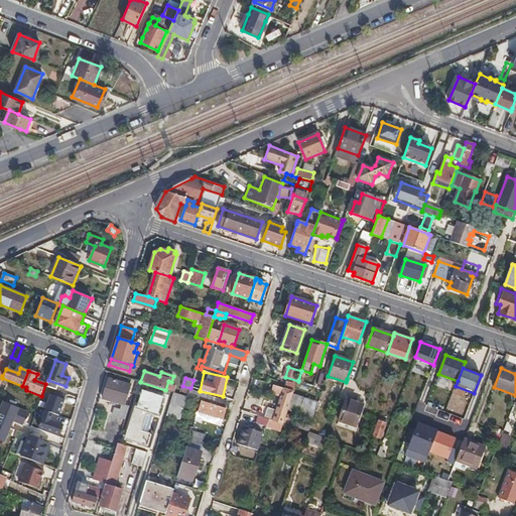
[(138,381),(132,379),(129,385),(109,379),(103,398),(123,404),(121,410),(115,408),(113,415),(125,419),(138,381)]
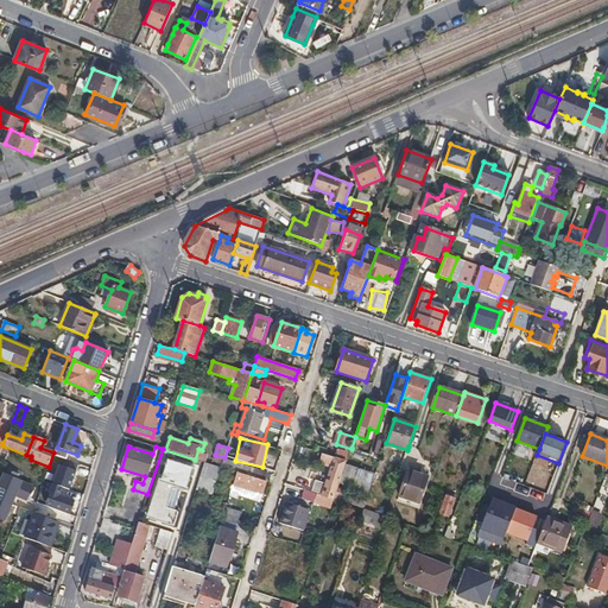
[(369,463),(375,466),(381,450),(374,448),(369,463)]
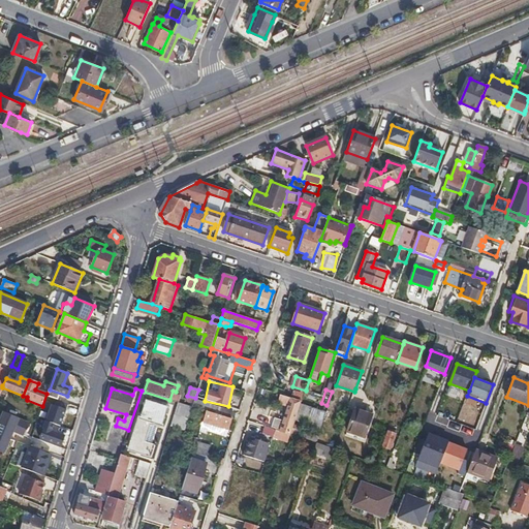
[(293,392),(291,398),(301,401),(302,402),(304,396),(293,392)]
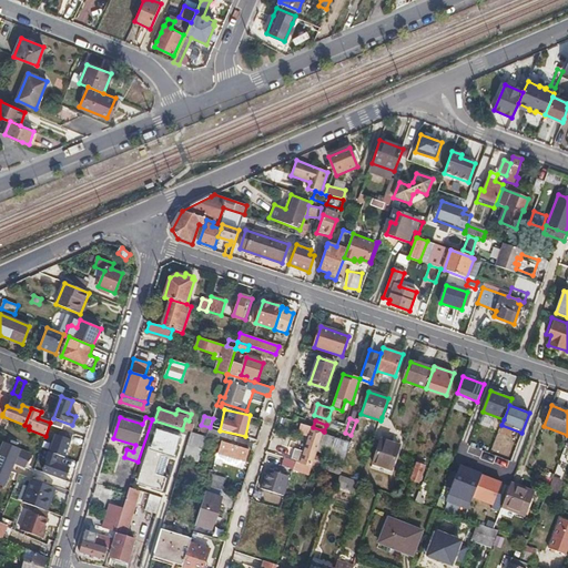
[(291,458),(313,466),(315,459),(317,452),(324,432),(323,430),(313,427),(312,427),(301,424),(298,433),(311,437),(304,456),(293,453),(291,458)]
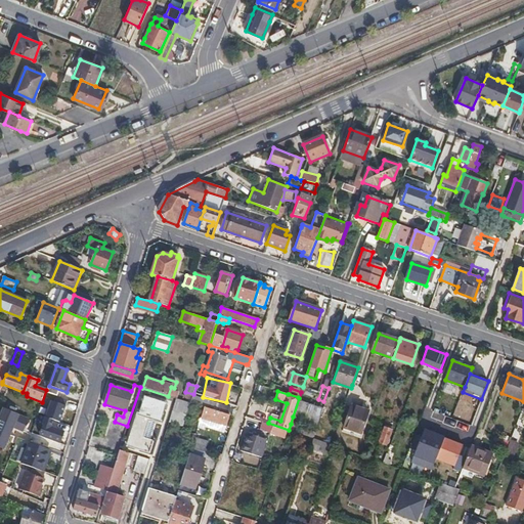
[(50,400),(45,417),(46,417),(53,420),(59,422),(68,399),(55,395),(53,401),(50,400)]
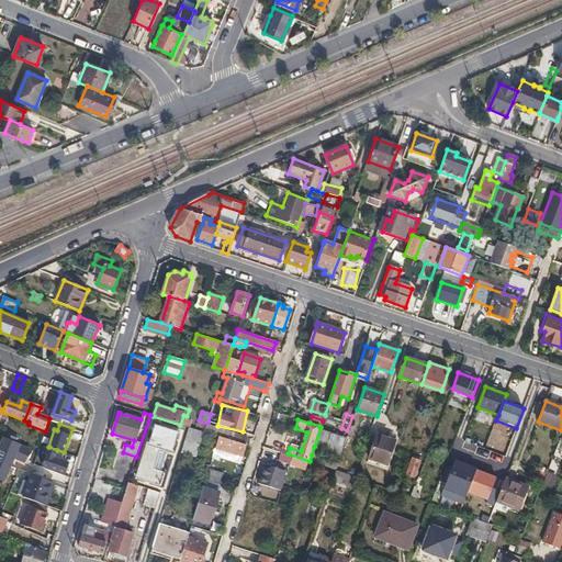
[(208,424),(204,433),(220,437),(216,449),(243,457),(246,446),(245,445),(248,437),(220,428),(208,424)]
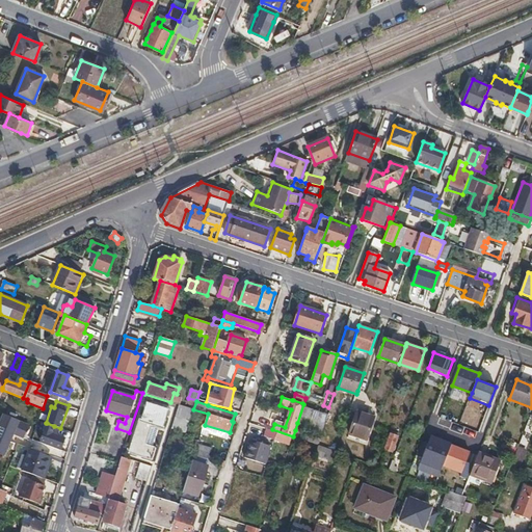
[(140,421),(130,452),(153,459),(156,449),(144,445),(152,424),(164,428),(165,427),(164,426),(169,409),(148,403),(141,422),(140,421)]
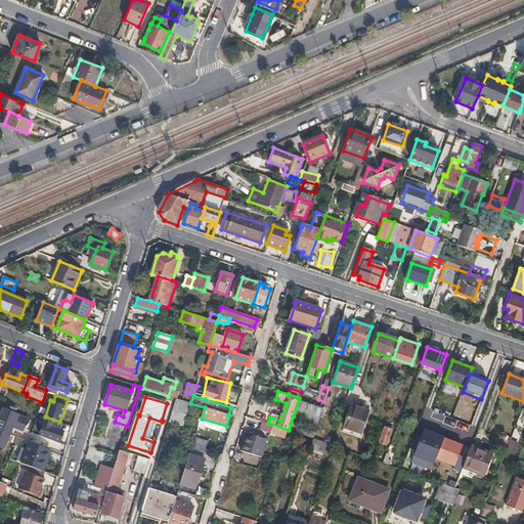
[(183,427),(189,402),(175,398),(169,423),(183,427)]
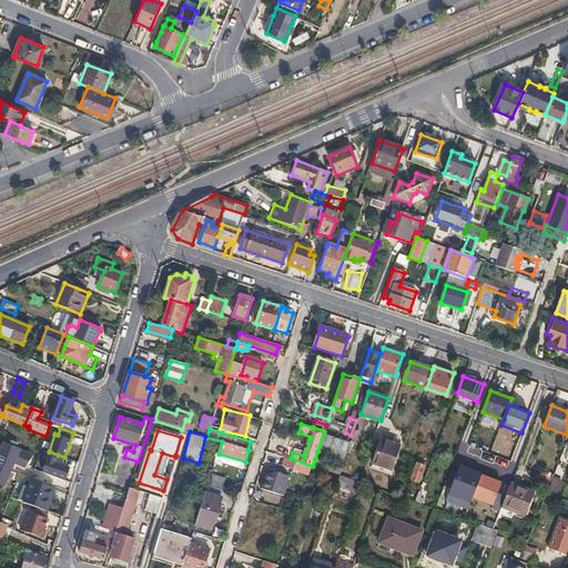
[(324,434),(318,452),(344,460),(350,443),(324,434)]
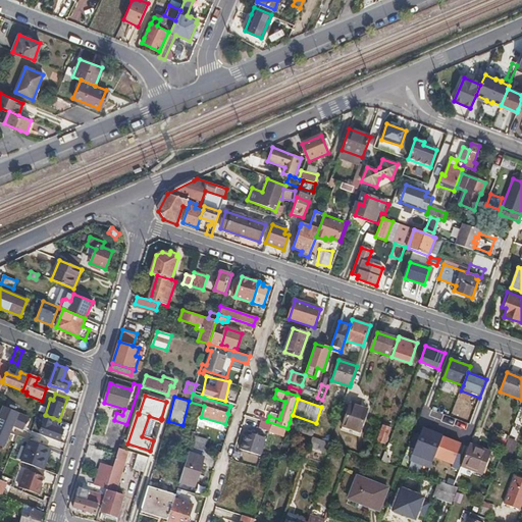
[(351,405),(344,426),(360,431),(367,410),(351,405)]
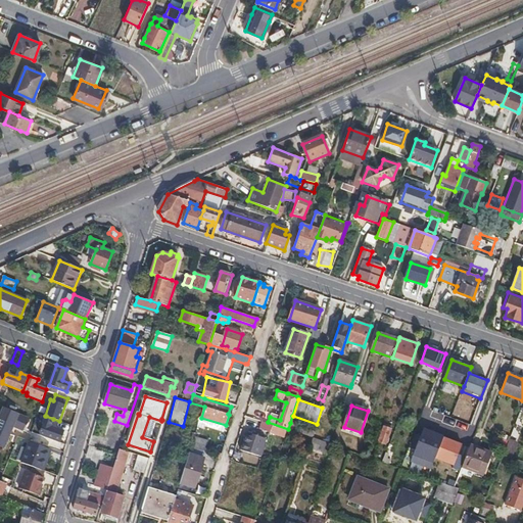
[(21,430),(27,418),(2,408),(0,413),(0,445),(3,447),(12,426),(21,430)]
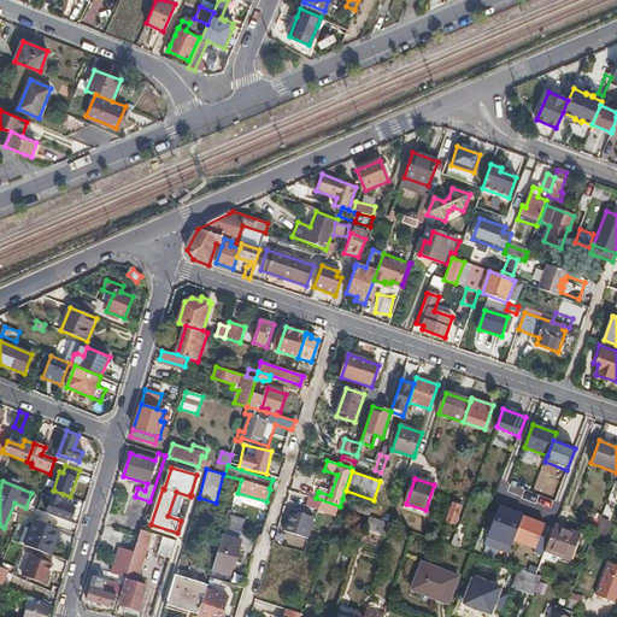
[(46,512),(72,522),(76,509),(60,504),(63,494),(54,491),(46,512)]
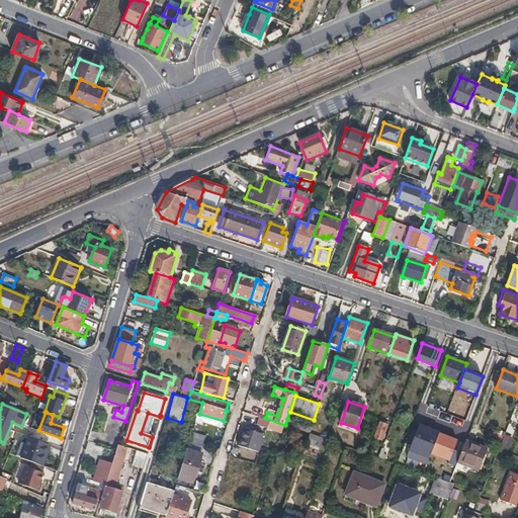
[(224,421),(199,414),(197,419),(222,427),(224,421)]
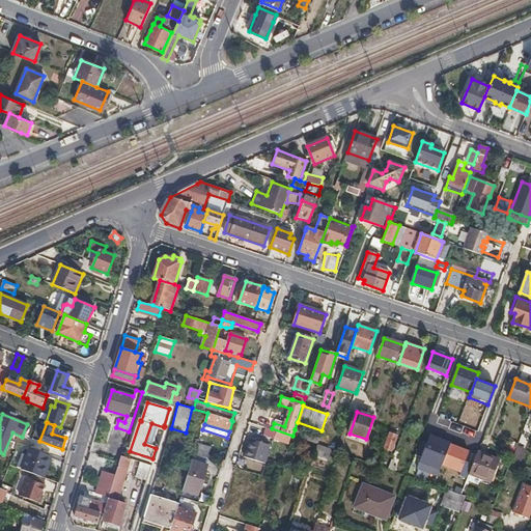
[(295,429),(292,436),(307,441),(309,435),(295,429)]
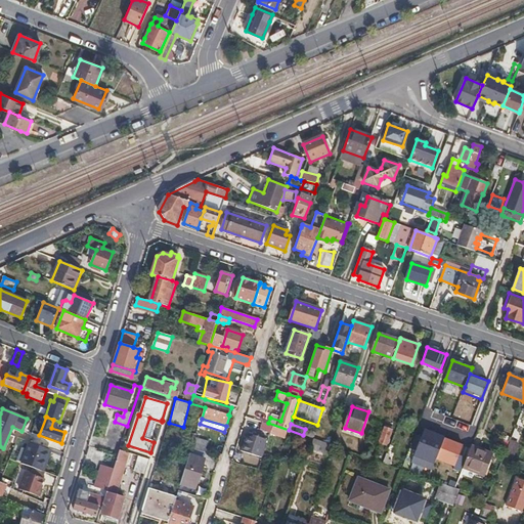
[(384,427),(379,442),(387,445),(392,430),(384,427)]
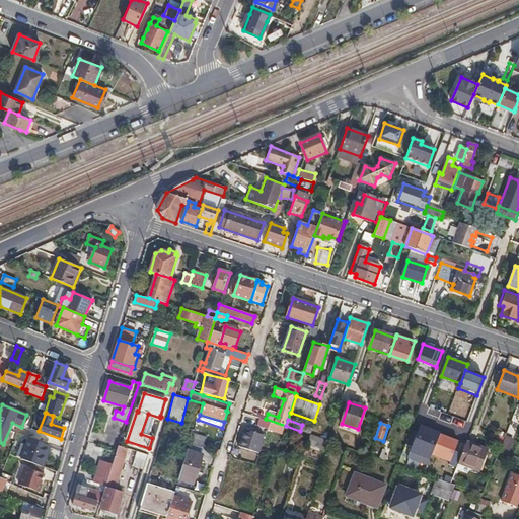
[(431,456),(451,461),(457,436),(416,426),(406,459),(429,464),(431,456)]
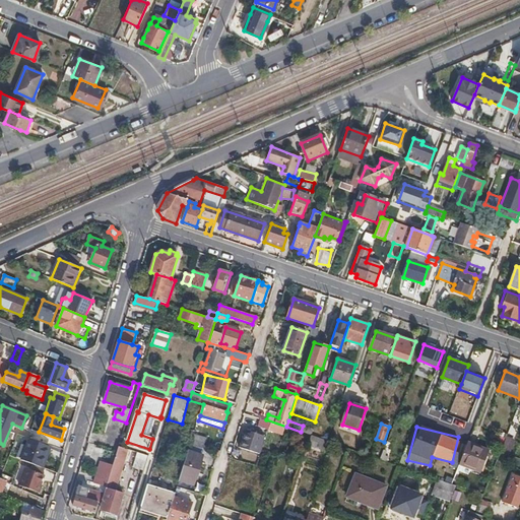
[(92,432),(89,442),(103,446),(106,436),(92,432)]
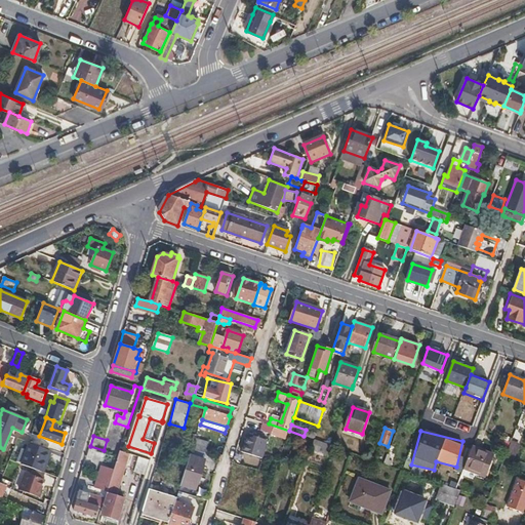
[(263,458),(264,456),(269,441),(257,437),(256,440),(248,437),(241,451),(263,458)]
